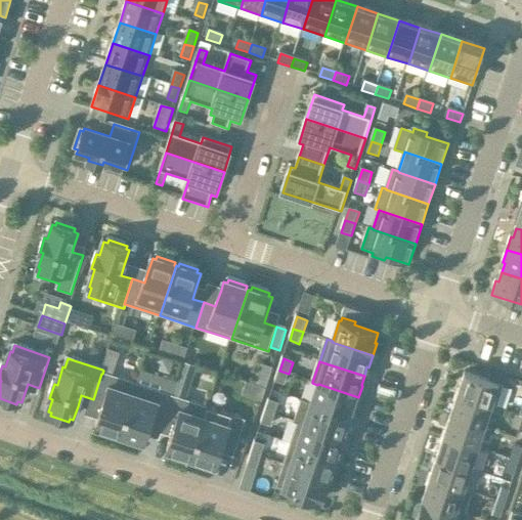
[(286,386),(289,374),(279,371),(275,383),(286,386)]
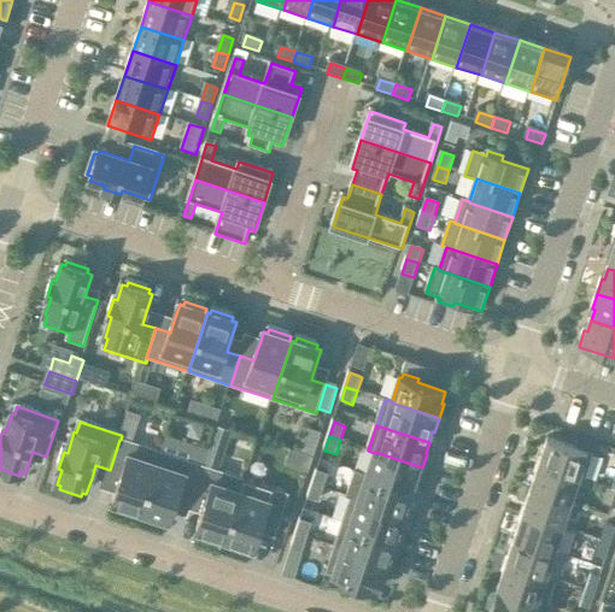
[(141,513),(162,454),(121,440),(119,440),(110,470),(123,474),(116,494),(113,504),(117,505),(116,508),(138,516),(139,512),(141,513)]
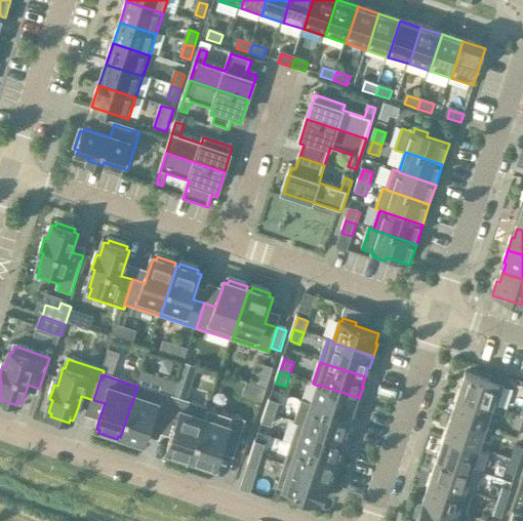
[(497,411),(505,388),(466,375),(458,397),(493,408),(492,409),(497,411)]
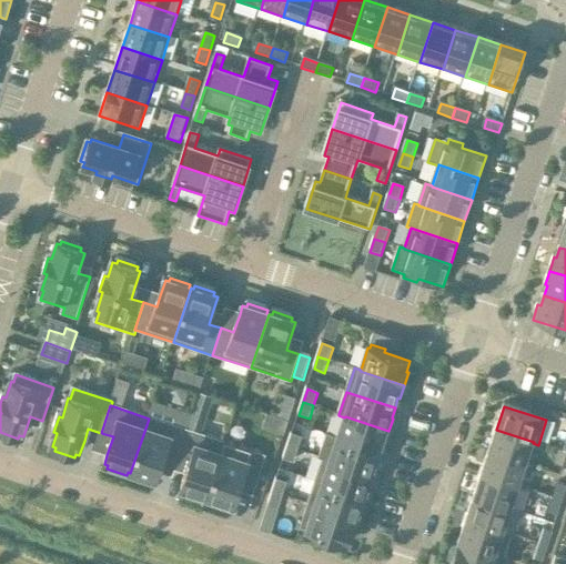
[(385,444),(388,431),(345,416),(344,418),(337,439),(337,440),(380,453),(383,443),(385,444)]
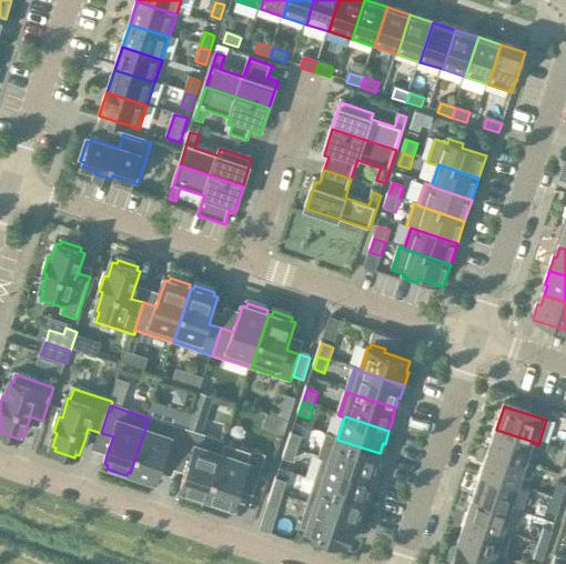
[(178,459),(188,431),(149,419),(130,473),(133,473),(132,476),(152,483),(153,480),(157,481),(160,473),(165,454),(178,459)]
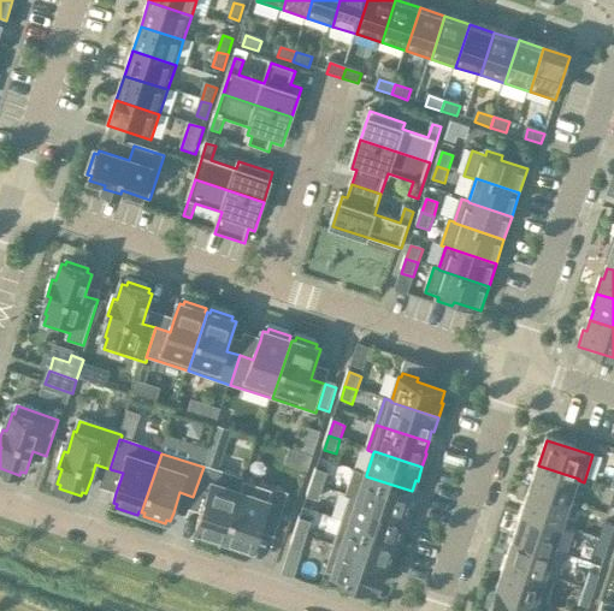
[(571,504),(578,480),(579,479),(538,466),(531,491),(571,504)]
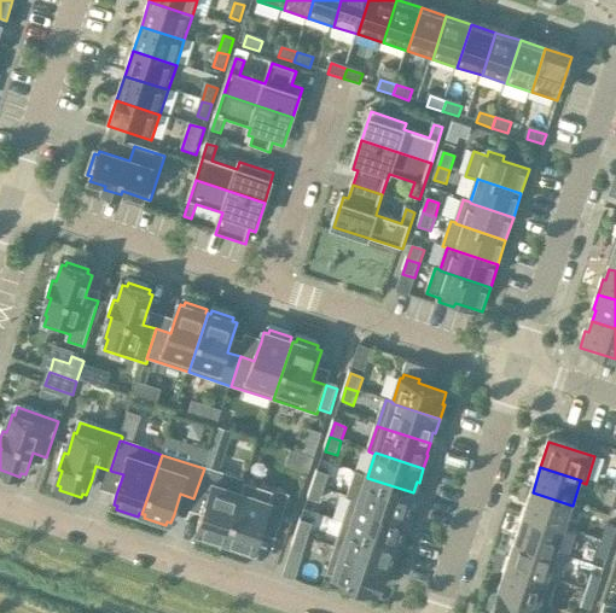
[(243,494),(247,483),(204,468),(193,498),(208,503),(203,515),(198,532),(202,533),(201,537),(222,544),(224,541),(226,542),(243,494)]
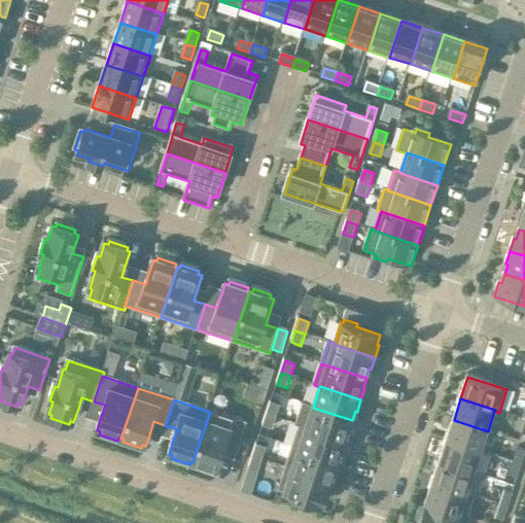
[(277,418),(281,407),(271,403),(267,415),(277,418)]
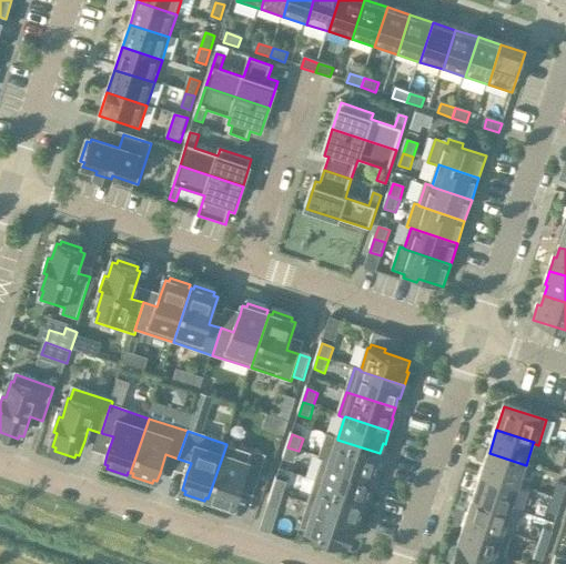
[(380,453),(337,440),(337,439),(327,435),(326,435),(320,459),(323,461),(323,460),(374,476),(378,464),(376,463),(380,453)]
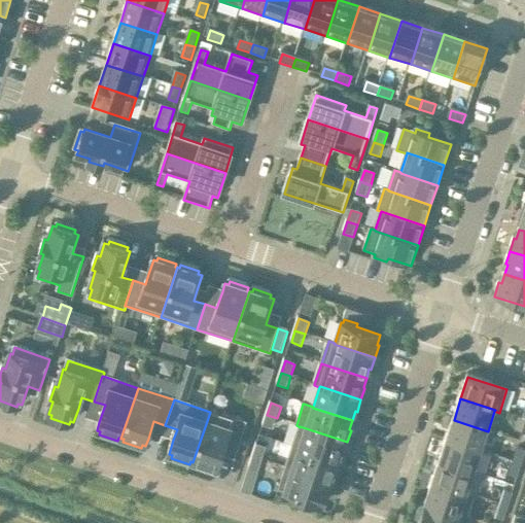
[(207,421),(193,462),(196,463),(195,466),(213,472),(214,468),(217,471),(222,455),(225,445),(238,449),(246,424),(233,419),(211,412),(210,412),(207,421)]
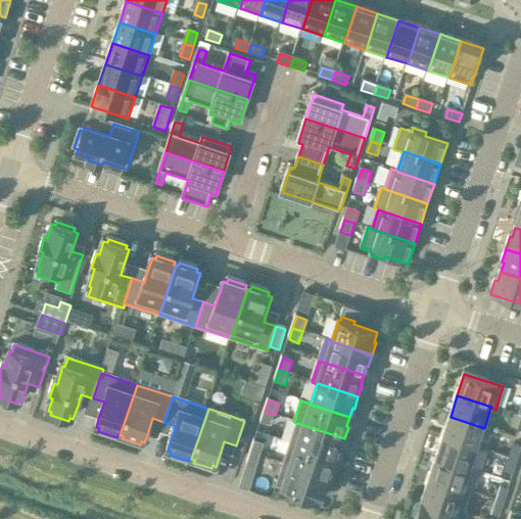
[(271,427),(275,415),(265,412),(261,424),(271,427)]
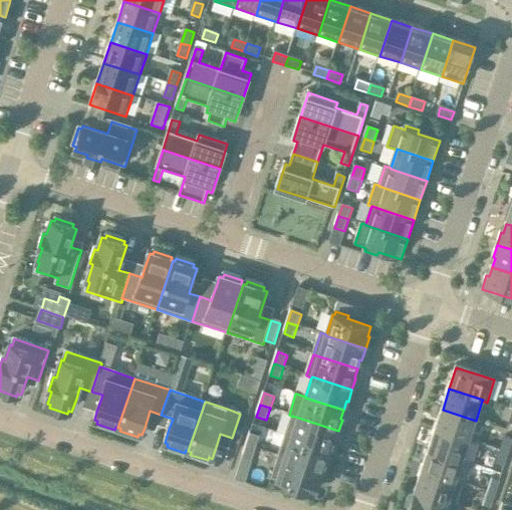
[(469,441),(476,421),(443,410),(436,430),(469,441)]
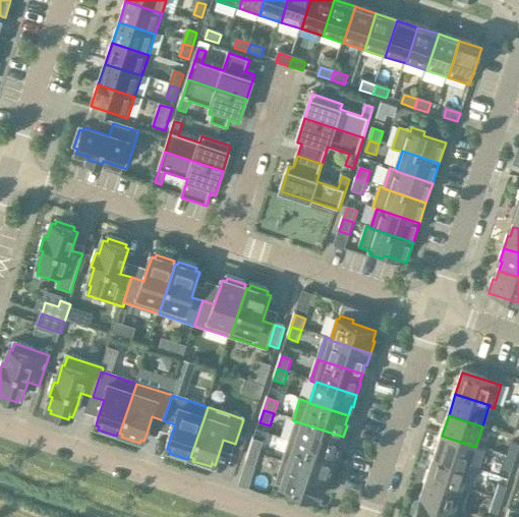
[(339,449),(343,437),(296,421),(296,422),(290,443),(334,457),(337,448),(339,449)]
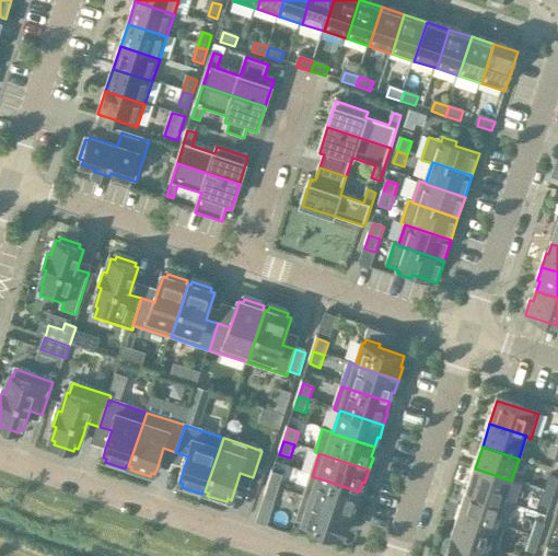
[(503,504),(511,481),(475,468),(467,491),(503,504)]
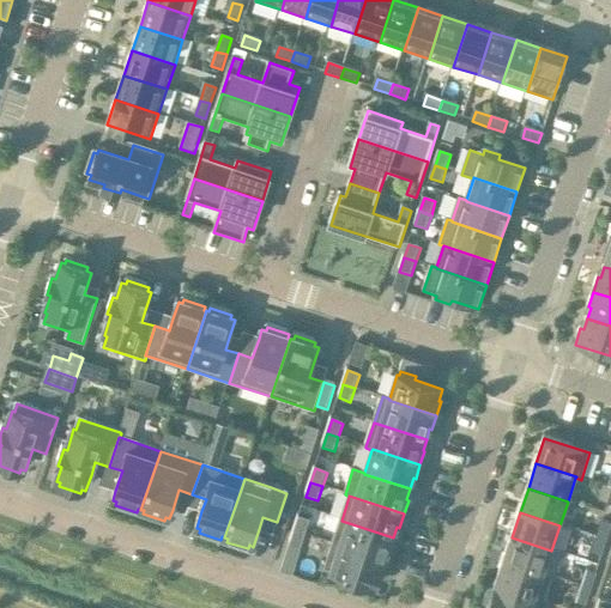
[(306,535),(310,522),(300,517),(295,532),(306,535)]
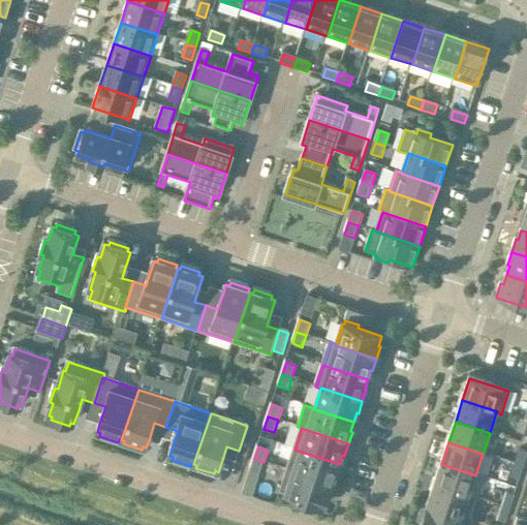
[(339,464),(295,450),(287,470),(334,486),(338,473),(336,473),(339,464)]
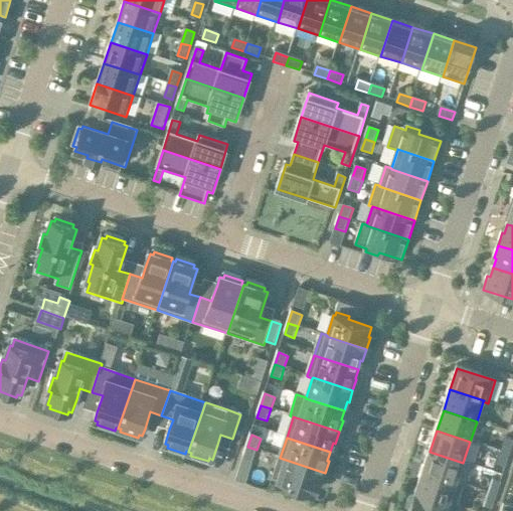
[(510,455),(512,449),(512,441),(507,440),(502,453),(510,455)]
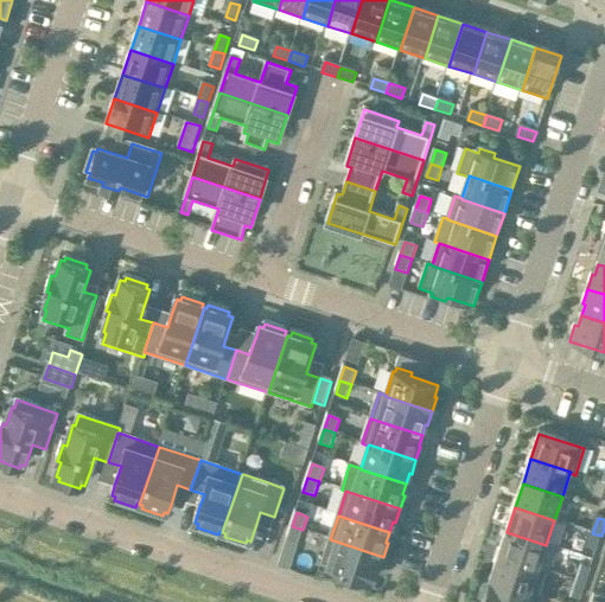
[(299,544),(303,530),(292,526),(287,540),(299,544)]
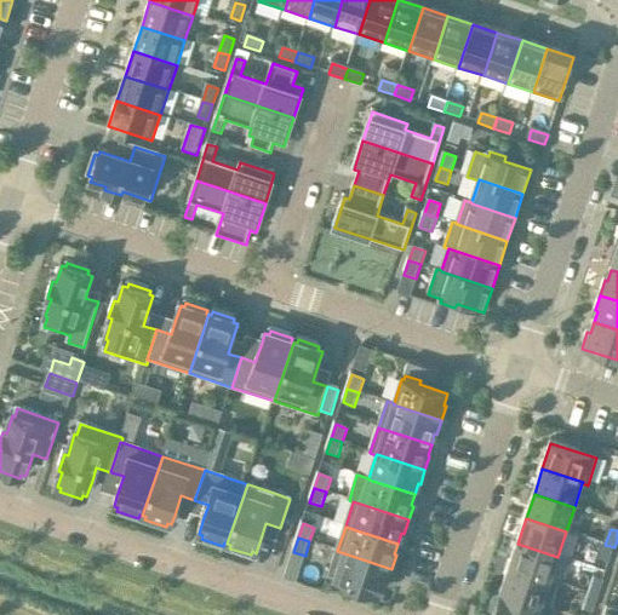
[(567,559),(558,557),(518,544),(509,568),(559,585),(567,559)]
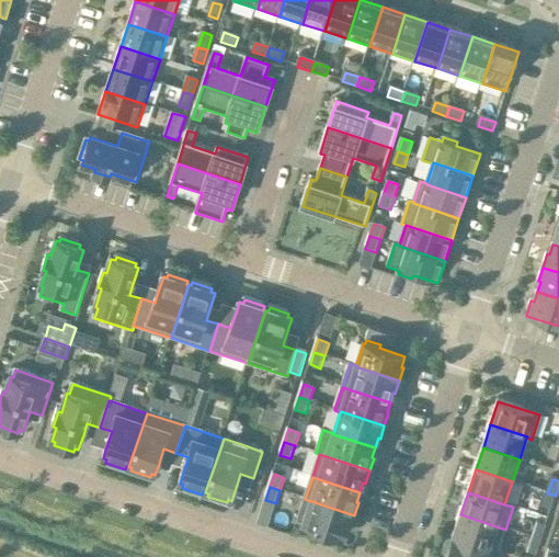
[(551,511),(556,496),(547,493),(543,508),(551,511)]
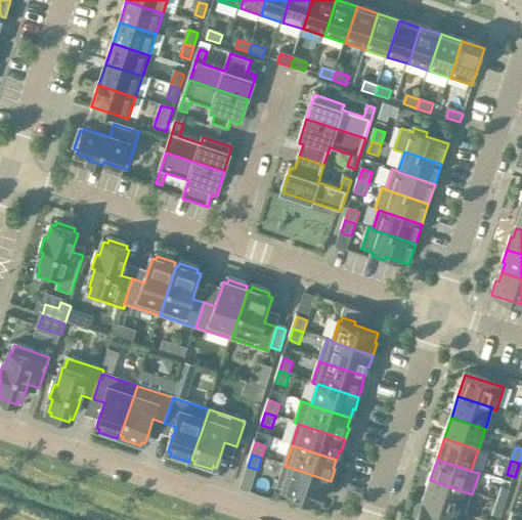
[(327,493),(331,481),(285,466),(277,487),(285,490),(284,493),(297,497),(298,494),(322,503),(325,492),(327,493)]
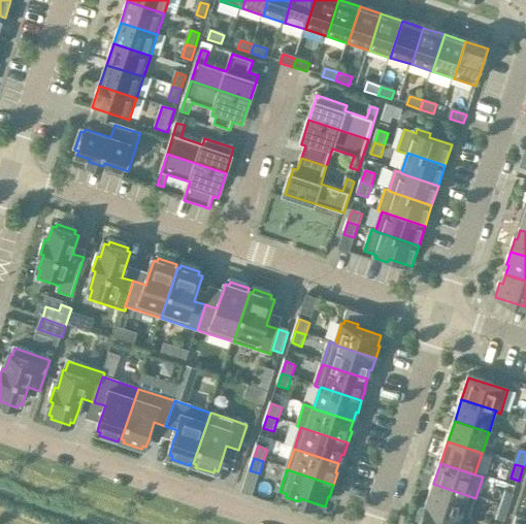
[(469,518),(475,498),(433,484),(426,505),(473,521),(473,519),(469,518)]
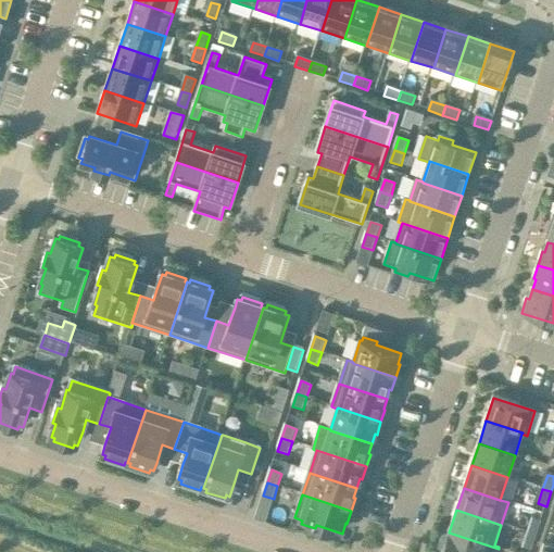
[(537,536),(541,522),(532,519),(528,534),(537,536)]
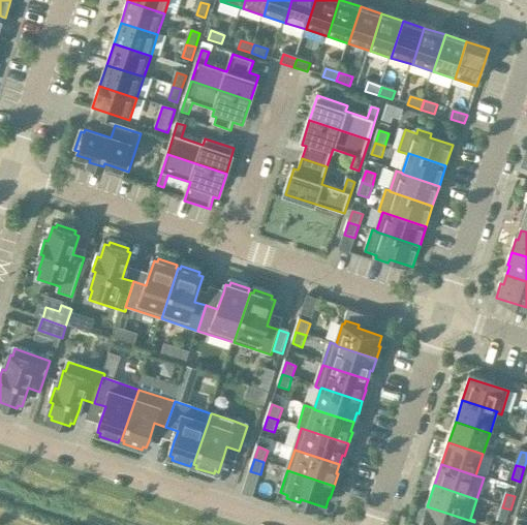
[(473,524),(474,522),(427,506),(426,511),(425,510),(421,512),(419,520),(421,524),(422,524),(473,524)]
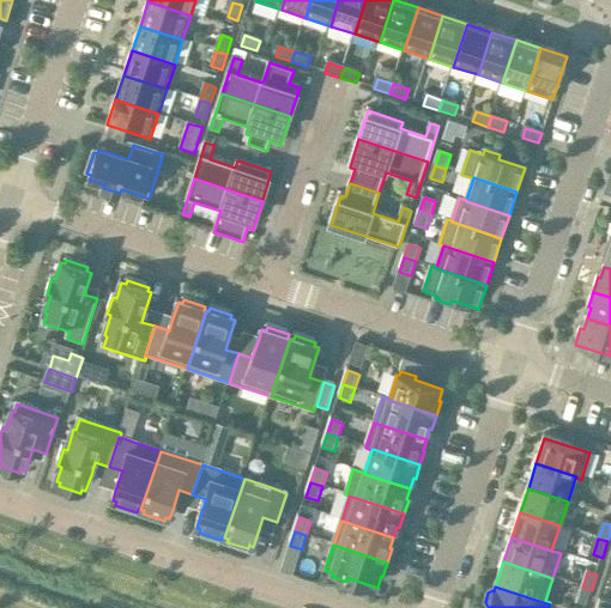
[(586,607),(592,590),(582,588),(576,603),(586,607)]
